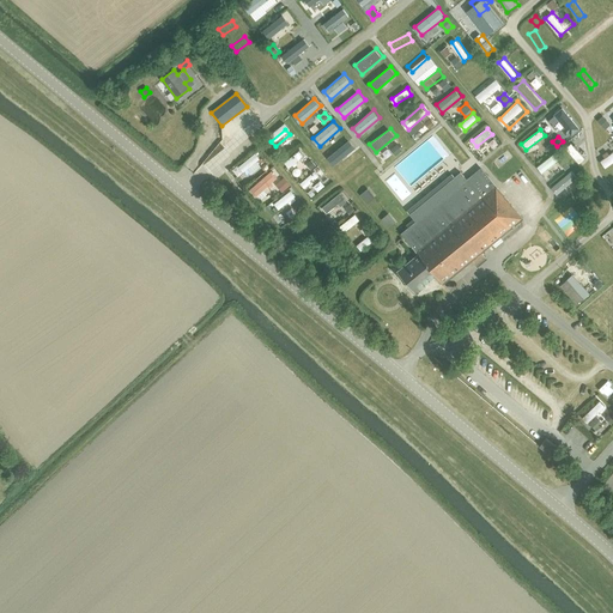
[(334,164),(356,147),(350,139),(328,156),(334,164)]
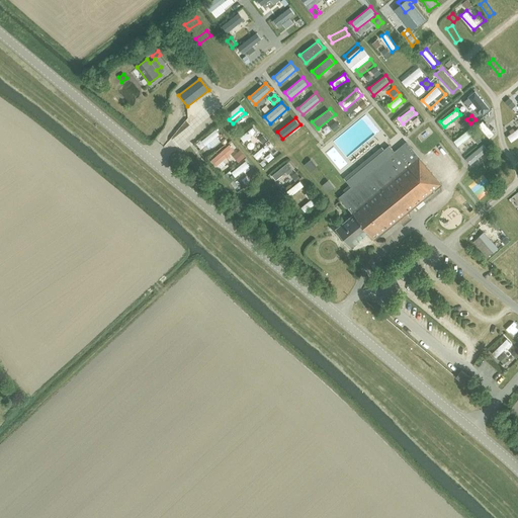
[(489,138),(494,134),(485,120),(479,123),(489,138)]
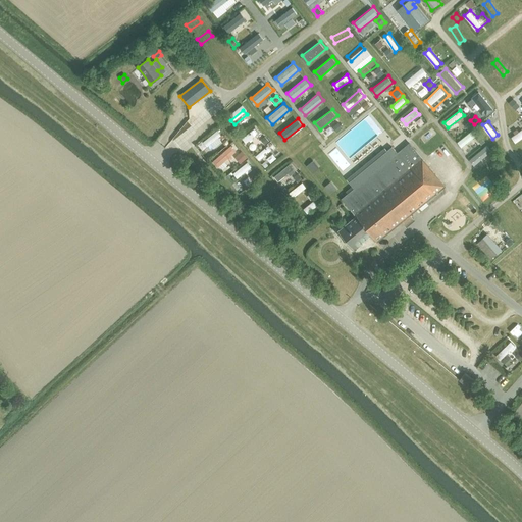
[(338,122),(333,126),(337,132),(343,127),(338,122)]
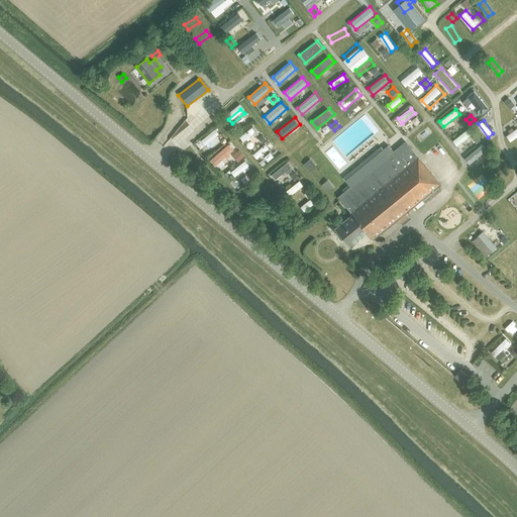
[(253,125),(241,135),(245,140),(257,130),(253,125)]
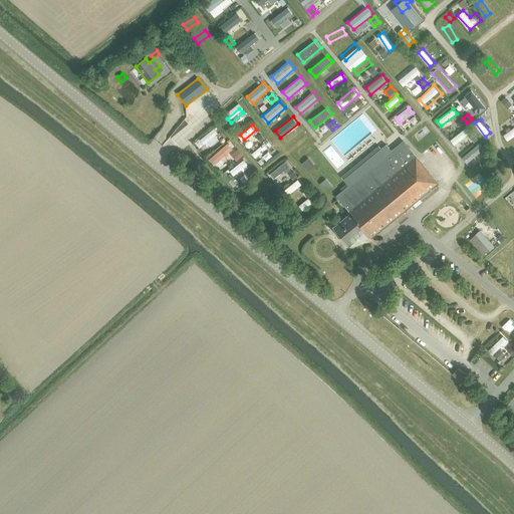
[(467,126),(451,139),(455,145),(471,132),(467,126)]
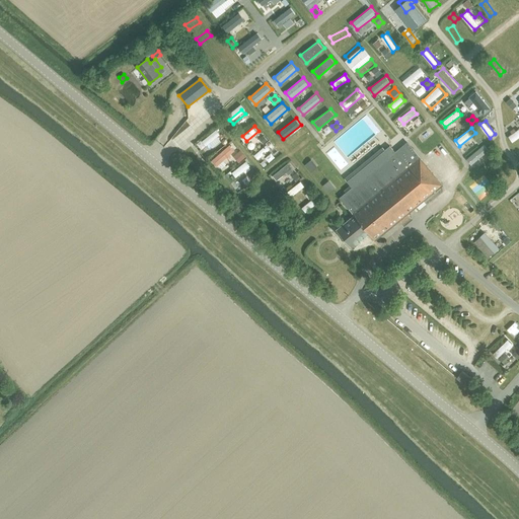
[(518,129),(509,135),(512,141),(518,137),(518,129)]
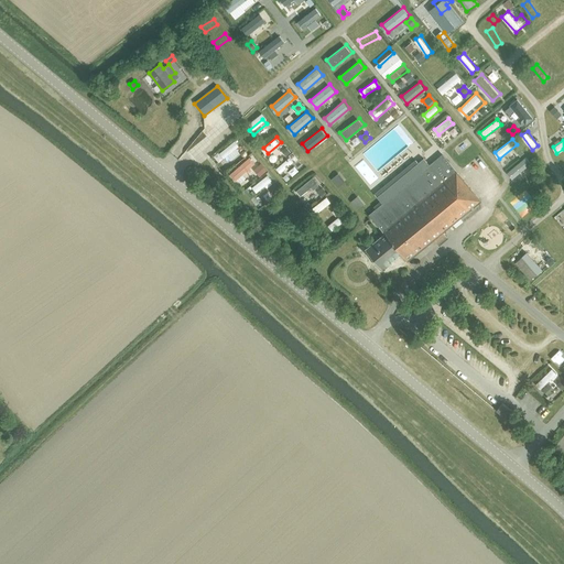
[(252,166),(253,167),(258,164),(250,155),(230,174),(237,181),(252,166)]
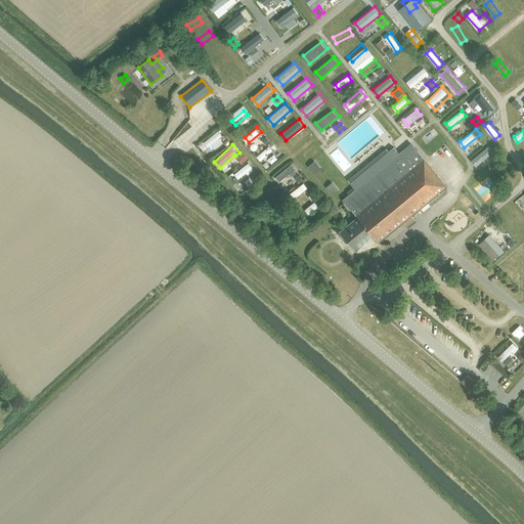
[(261,161),(273,149),(269,144),(257,156),(261,161)]
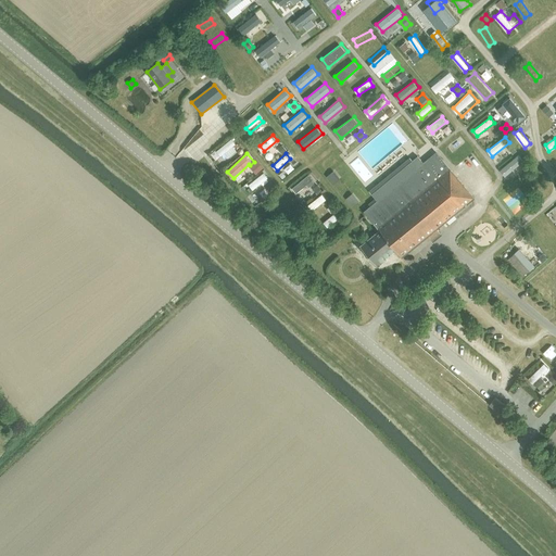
[(359,245),(376,266),(395,250),(401,256),(463,206),(452,193),(463,184),(450,169),(437,153),(424,164),(417,156),(412,161),(415,164),(374,197),(377,201),(374,205),(375,206),(365,214),(377,228),(379,230),(359,245)]
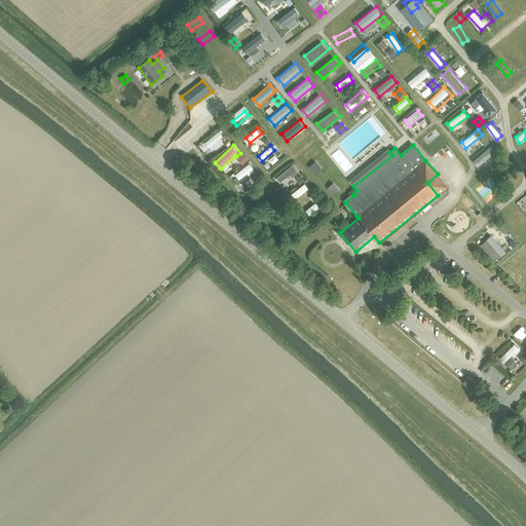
[(479,165),(495,151),(490,145),(474,160),(479,165)]
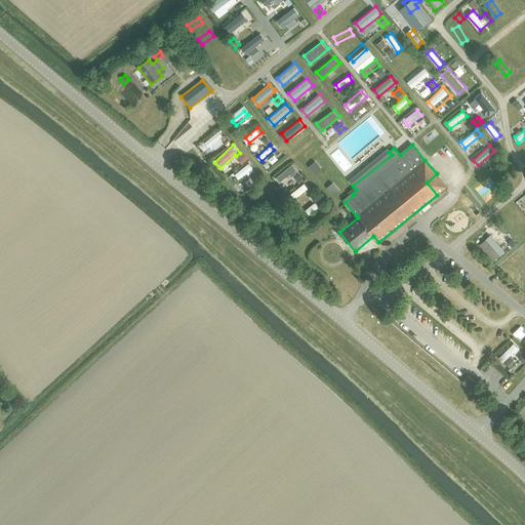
[(243,153),(237,159),(242,164),(248,159),(243,153)]
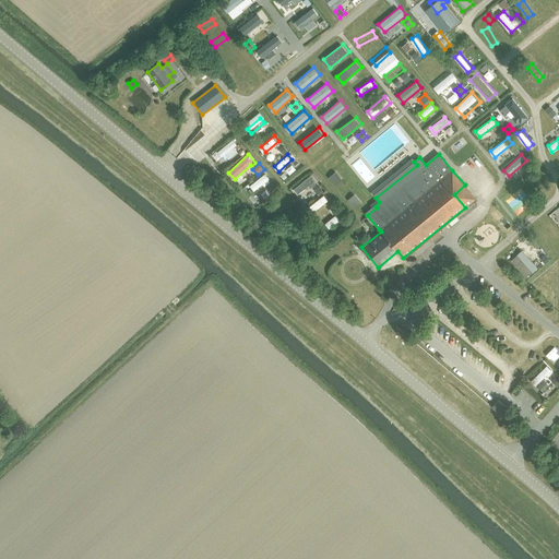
[(335,185),(343,179),(336,170),(330,176),(335,185)]
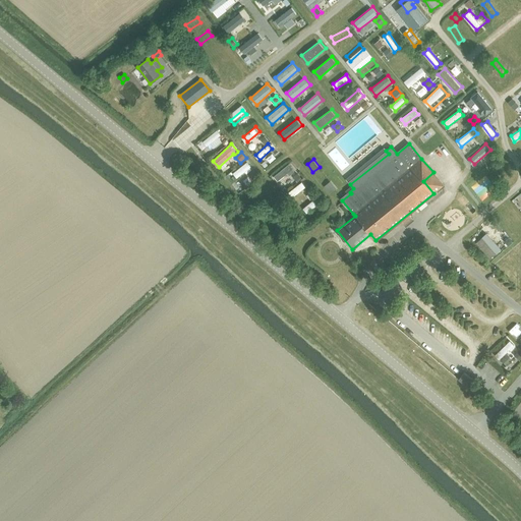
[(229,176),(236,184),(249,172),(252,175),(257,171),(247,160),(229,176)]
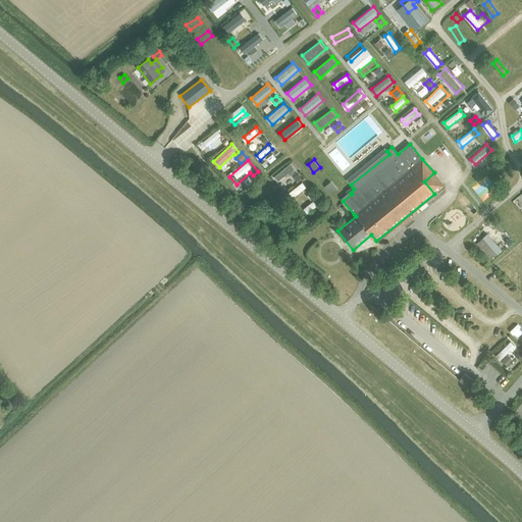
[(289,164),(273,176),(278,183),(294,170),(289,164)]
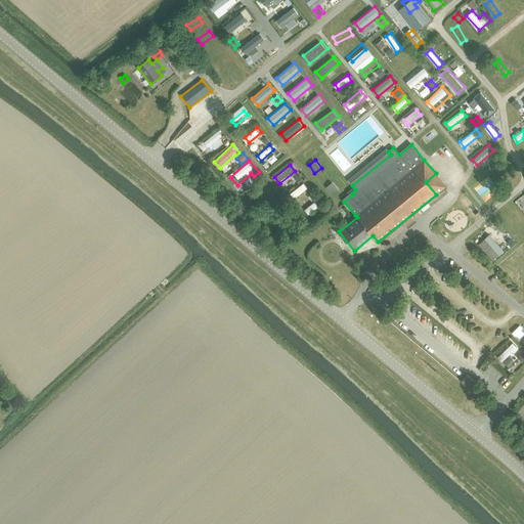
[(488,182),(493,178),(489,173),(484,177),(488,182)]
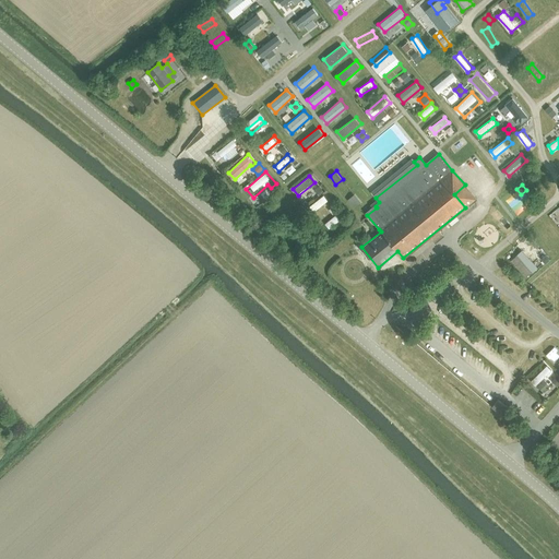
[(504,198),(519,215),(524,210),(511,192),(504,198)]
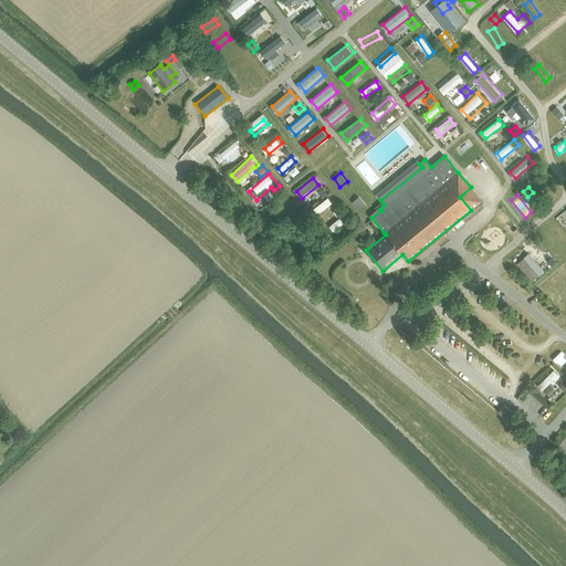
[(359,210),(367,203),(359,196),(353,201),(359,210)]
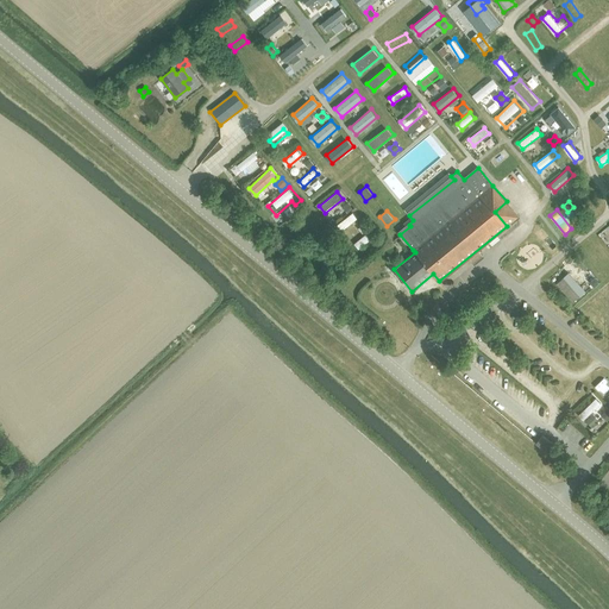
[(341,230),(358,218),(355,212),(337,224),(341,230)]
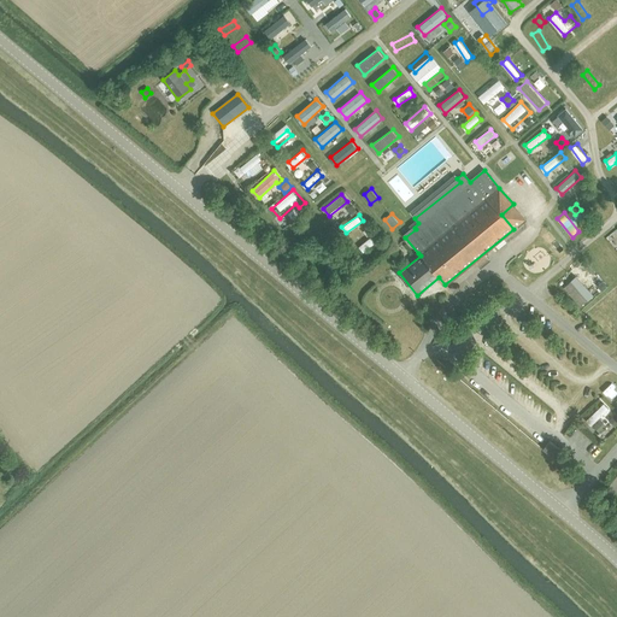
[(364,251),(376,241),(372,236),(360,246),(364,251)]
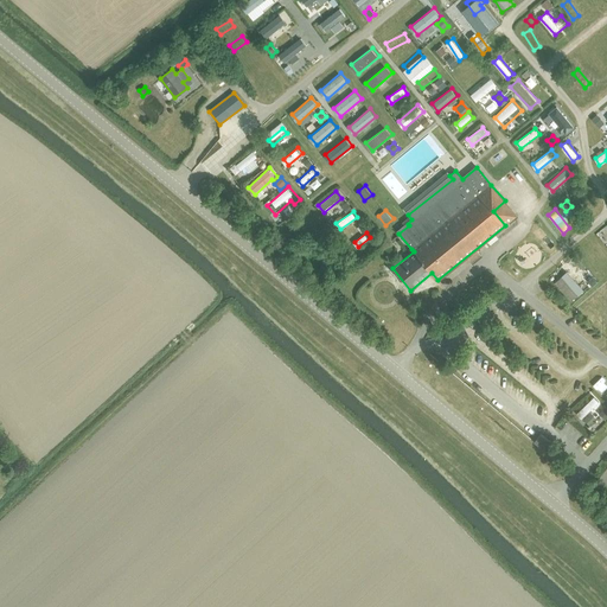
[(562,276),(555,282),(570,301),(579,294),(562,276)]
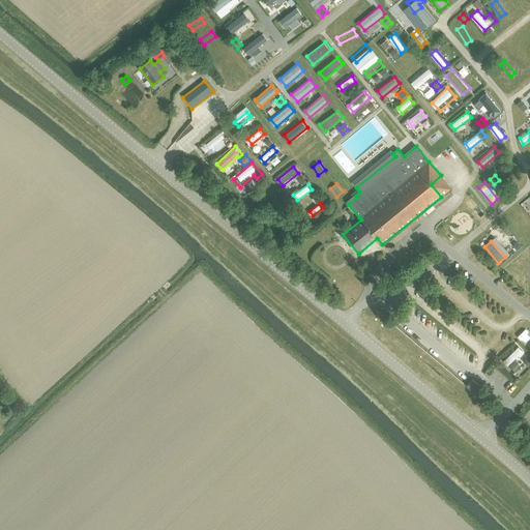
[(466,386),(473,392),(479,385),(472,379),(466,386)]
